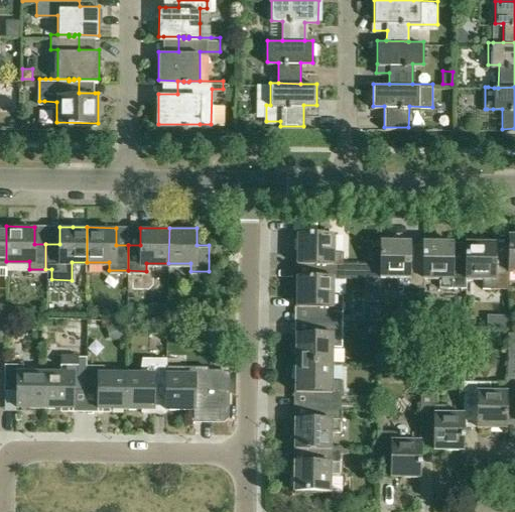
[(314,261),(314,273),(334,274),(333,275),(343,275),(343,249),(334,249),(334,231),(298,231),(298,261),(314,261)]
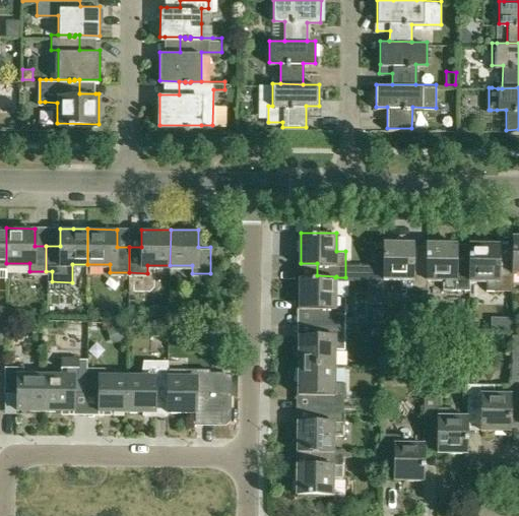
[(427,287),(427,278),(426,277),(426,257),(413,257),(414,240),(384,239),(384,277),(401,277),(400,287),(427,287)]
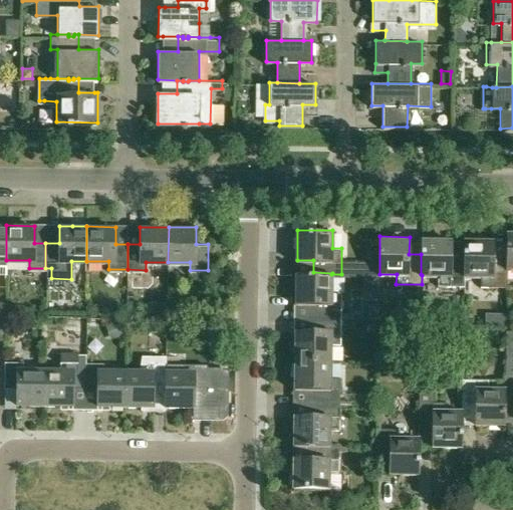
[(465,285),(465,275),(464,275),(464,255),(452,255),(452,238),(422,237),(421,254),(421,274),(422,275),(439,275),(439,284),(465,285)]
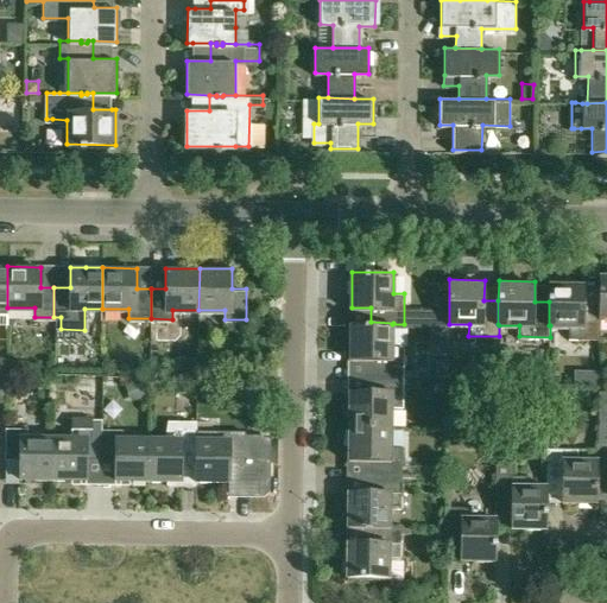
[(549,281),(549,302),(549,325),(550,325),(569,325),(569,337),(600,338),(600,317),(599,317),(599,302),(586,302),(586,283),(549,281)]
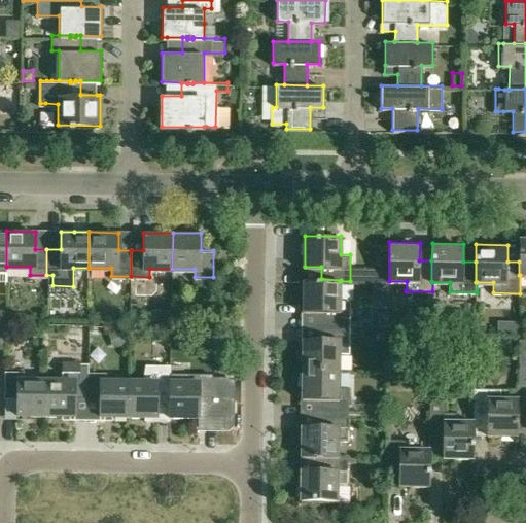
[(374,267),(374,282),(388,282),(388,267),(374,267)]
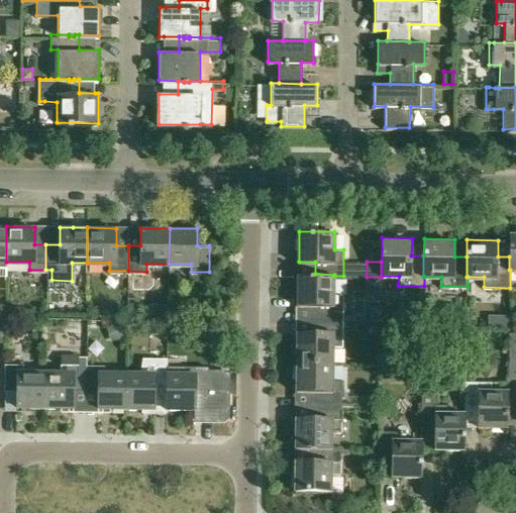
[(315,318),(342,318),(342,293),(333,293),(333,276),(334,275),(315,274),(298,274),(298,305),(315,305),(315,318)]
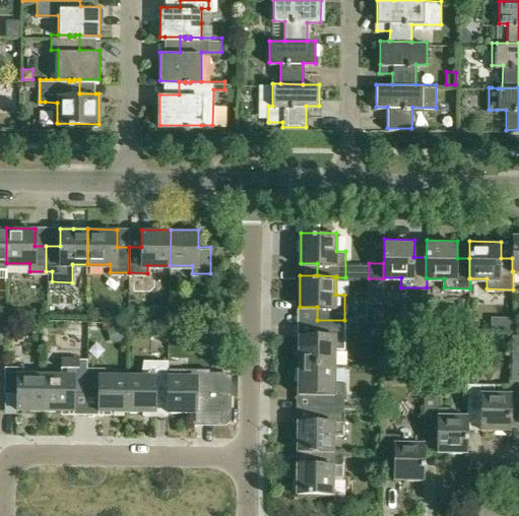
[(383,308),(374,308),(374,321),(383,321),(383,308)]
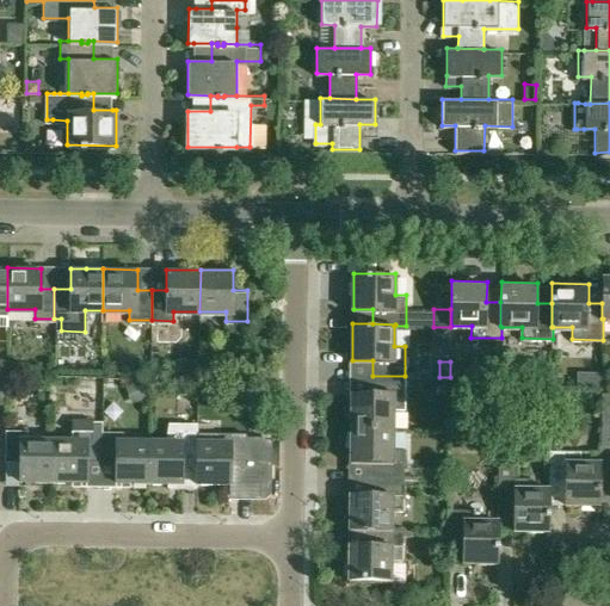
[(351,391),(351,427),(393,427),(393,408),(405,408),(405,376),(373,376),(373,391),(351,391)]
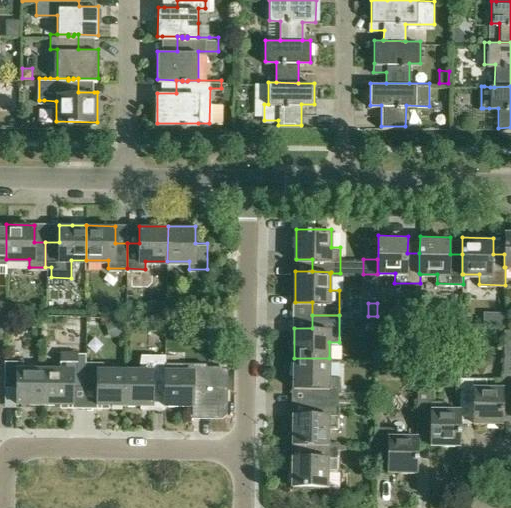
[(108,323),(113,338),(130,332),(125,317),(108,323)]
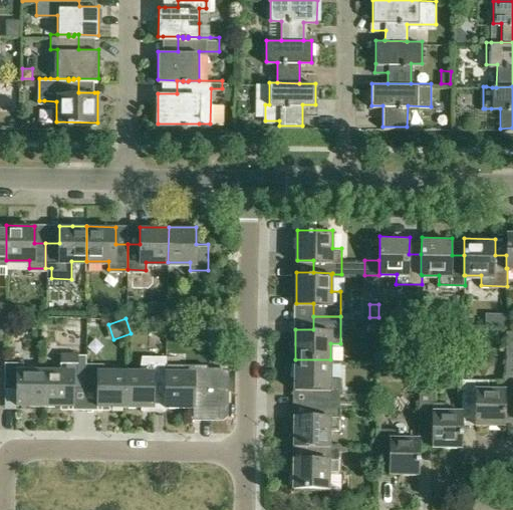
[(387,344),(387,359),(398,359),(399,344),(387,344)]
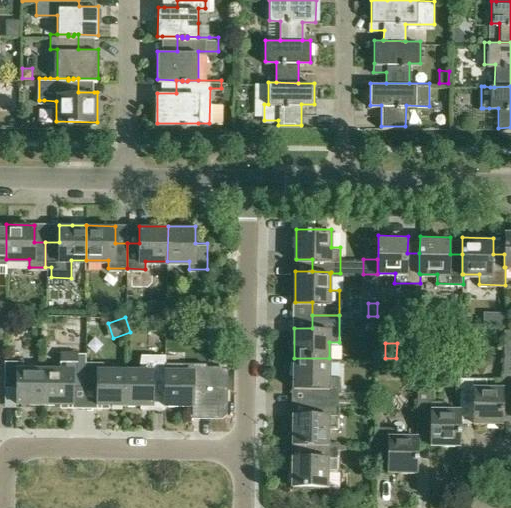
[(84,387),(84,361),(85,352),(79,351),(79,349),(61,349),(61,369),(44,368),(44,403),(72,404),(73,387),(84,387)]
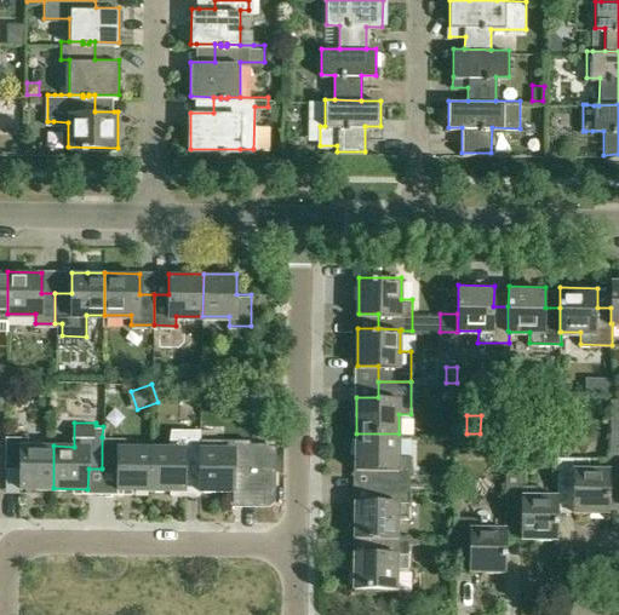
[(185,469),(200,469),(200,447),(201,427),(172,427),(168,447),(152,447),(150,489),(185,489),(185,469)]
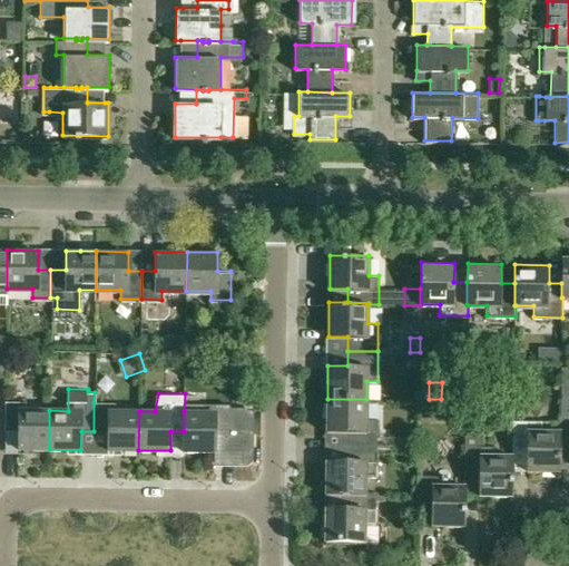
[(327,399),(327,432),(346,432),(346,446),(376,446),(376,418),(366,417),(366,399),(327,399)]
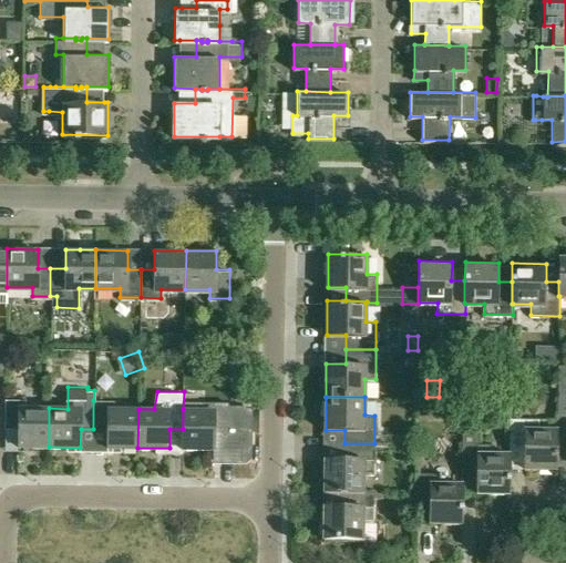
[(49,447),(49,408),(27,408),(27,399),(4,399),(4,427),(19,428),(19,447),(49,447)]
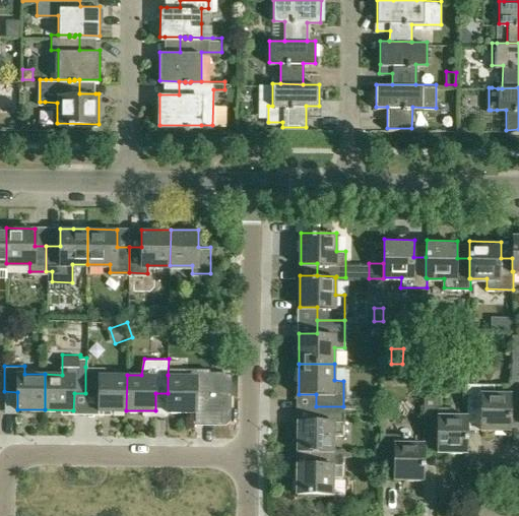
[(126,410),(127,375),(105,375),(105,367),(85,367),(85,393),(100,393),(99,410),(126,410)]
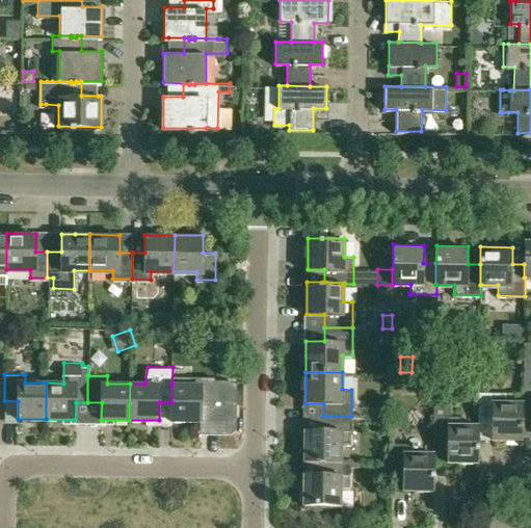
[(171,384),(171,402),(171,420),(209,420),(209,402),(215,402),(215,375),(195,375),(195,384),(171,384)]
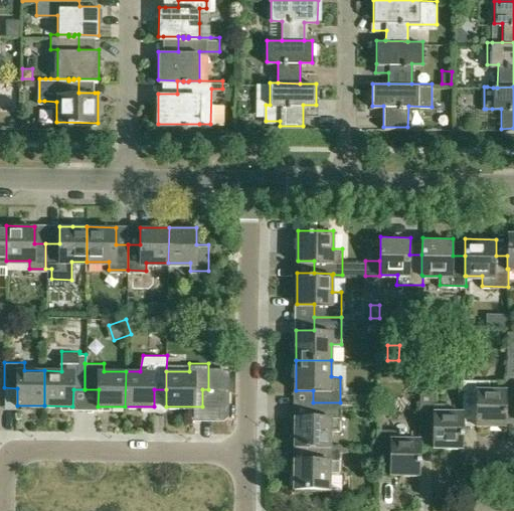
[(513,374),(505,374),(505,388),(505,400),(506,400),(513,400),(513,374)]
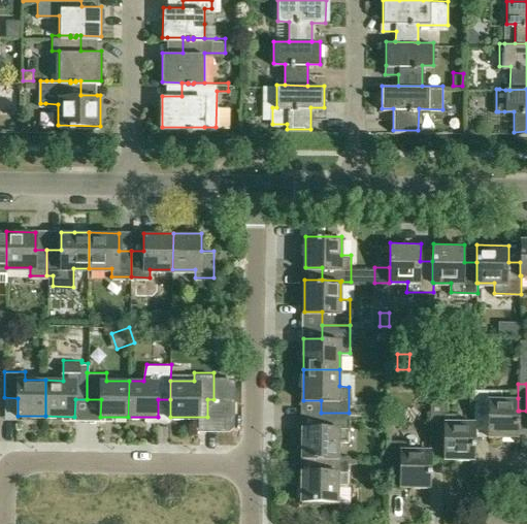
[(519,434),(519,429),(519,411),(518,411),(518,398),(502,398),(502,389),(473,388),(473,416),(486,416),(486,434),(519,434)]
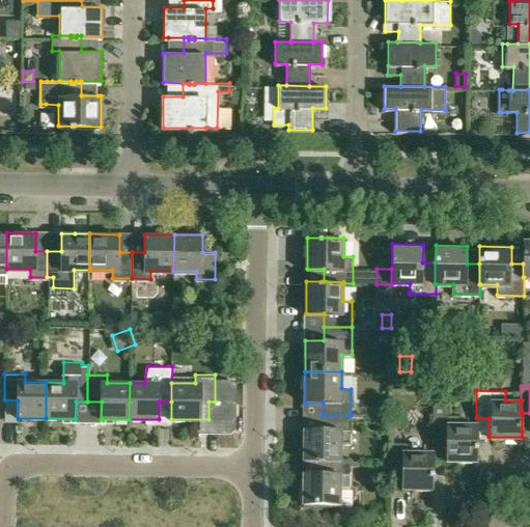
[(445,460),(476,461),(476,445),(476,437),(477,424),(476,424),(461,424),(461,414),(449,414),(449,401),(433,400),(433,427),(433,436),(433,442),(445,442),(445,460)]
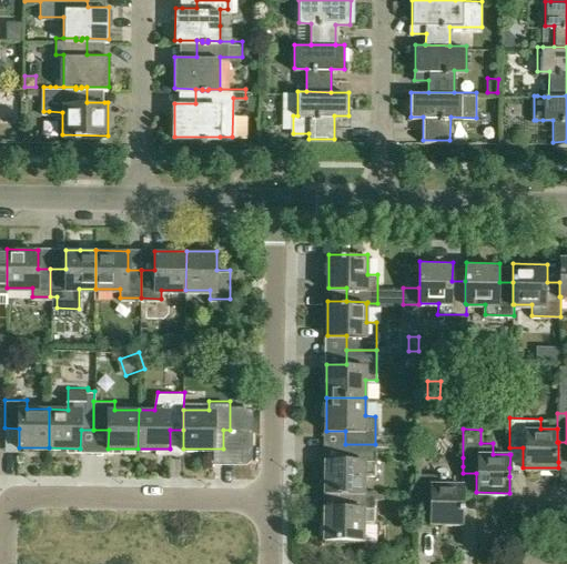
[(325,492),(344,492),(365,492),(365,491),(365,473),(375,474),(375,451),(375,444),(345,444),(345,460),(325,460),(325,492)]
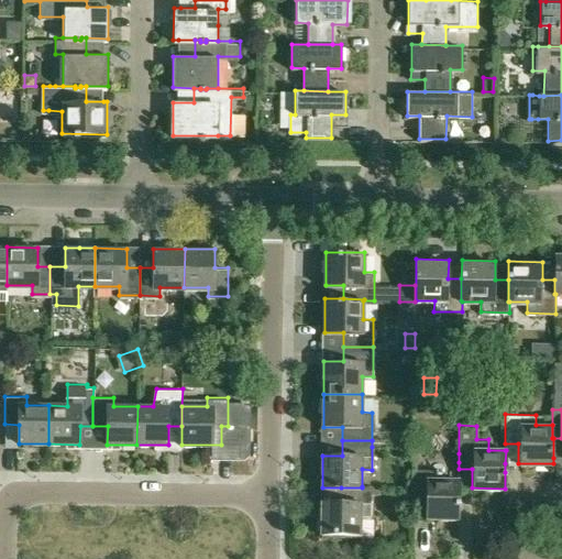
[(425,517),(459,518),(460,488),(460,479),(459,479),(442,479),(442,468),(418,468),(412,468),(411,468),(411,497),(425,499),(425,517)]
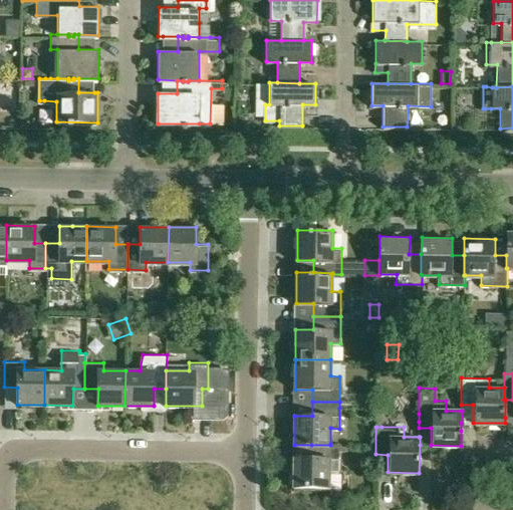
[(294,458),(293,487),(329,488),(329,471),(339,471),(339,444),(330,444),(330,445),(311,445),(311,458),(294,458)]
